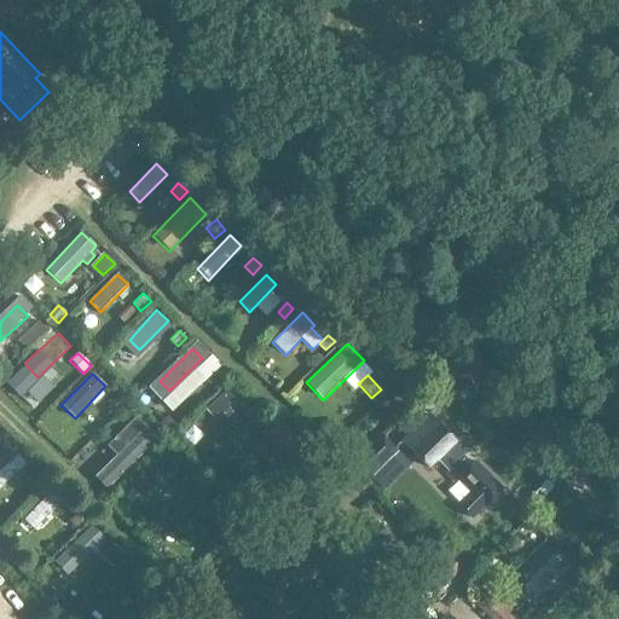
[(230,388),(206,410),(215,422),(223,415),(226,418),(232,412),(229,409),(239,398),(230,388)]
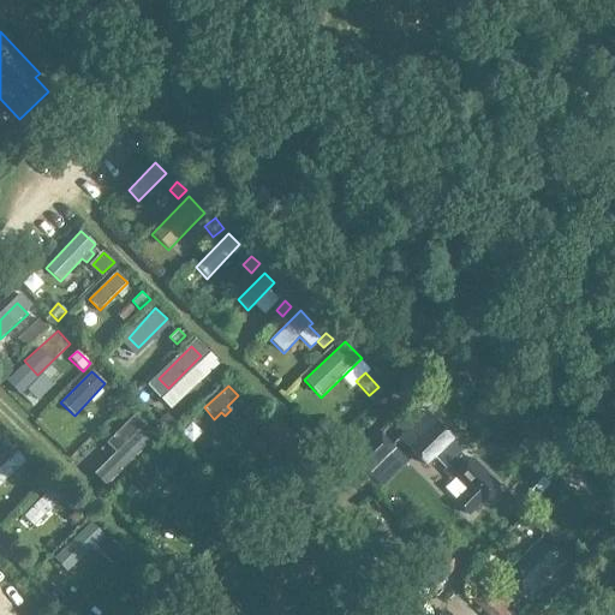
[(119,393),(106,406),(111,412),(125,399),(119,393)]
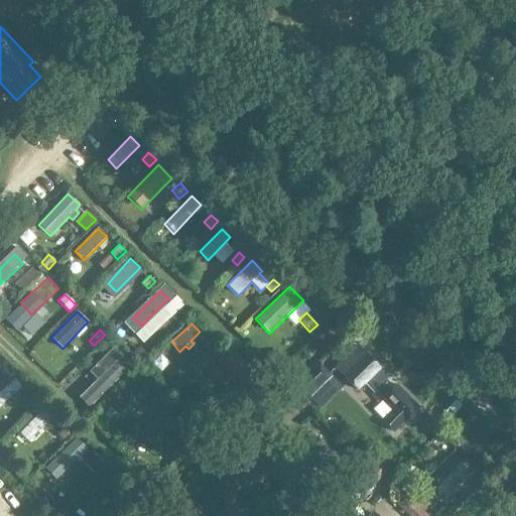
[(221,342),(215,336),(204,347),(210,353),(221,342)]
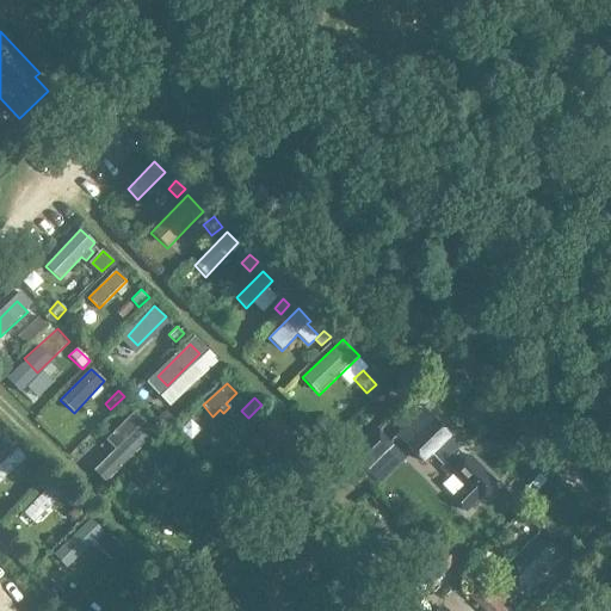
[(113,452),(92,473),(104,485),(155,432),(135,411),(104,443),(113,452)]
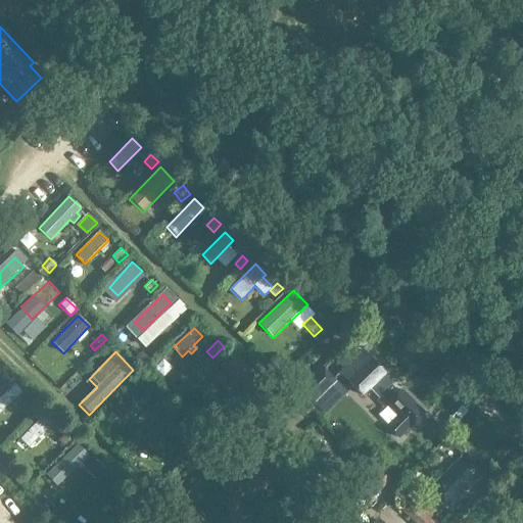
[(340,373),(349,383),(363,395),(370,388),(379,398),(376,401),(383,409),(386,406),(397,417),(386,428),(397,438),(409,427),(410,427),(413,424),(418,424),(421,421),(421,417),(424,414),(401,391),(395,398),(385,388),(392,382),(362,351),(340,373)]
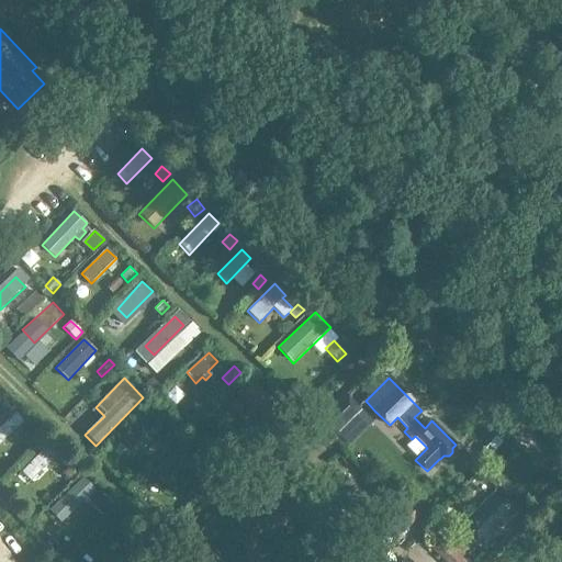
[(250,380),(235,394),(249,408),(271,427),(284,414),(250,380)]
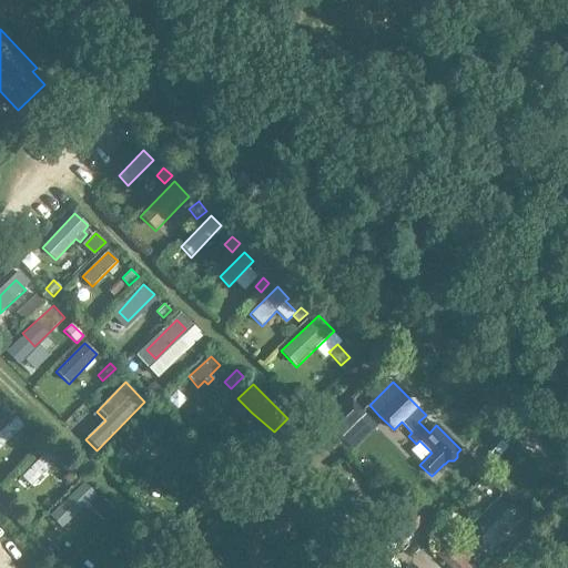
[(151,388),(145,394),(154,402),(162,394),(158,389),(151,388)]
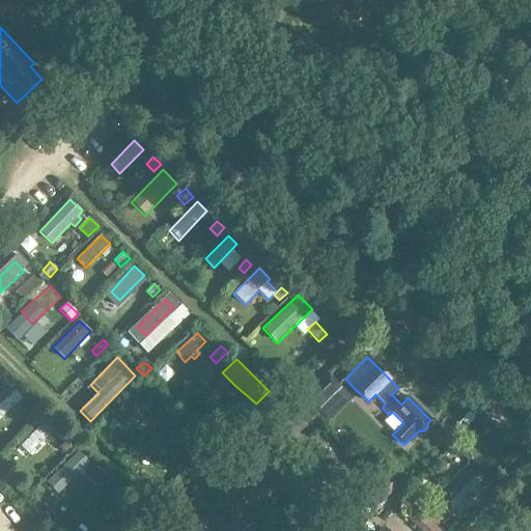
[(325,372),(303,394),(319,411),(336,393),(333,389),(337,385),(325,372)]
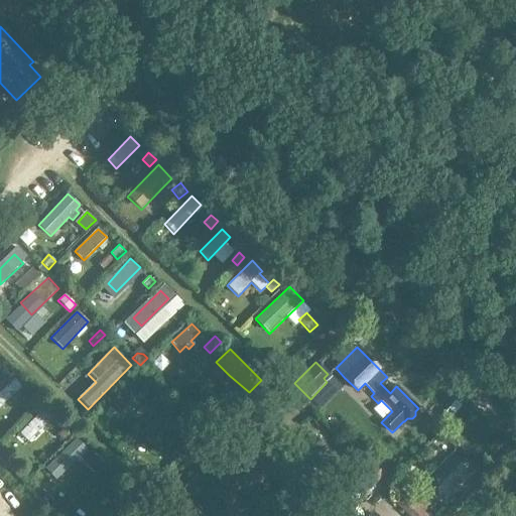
[(140,374),(112,403),(122,413),(138,396),(143,400),(148,394),(143,390),(150,384),(140,374)]
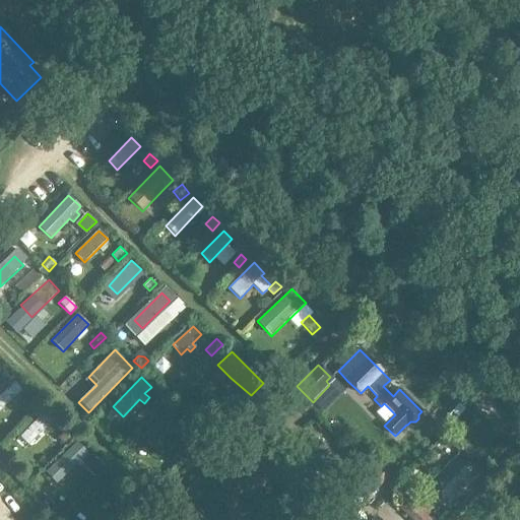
[(14,382),(0,395),(0,410),(22,391),(14,382)]
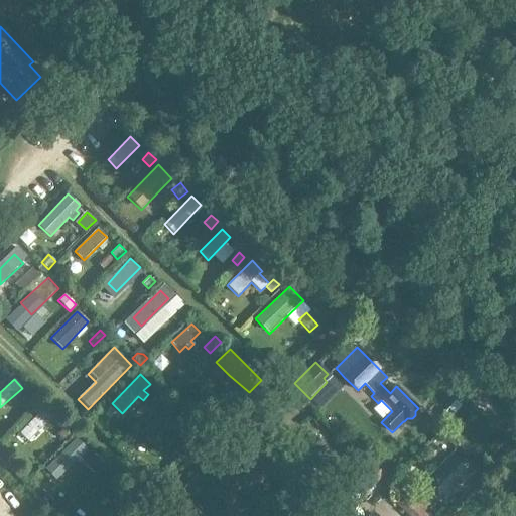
[(155,407),(164,399),(158,393),(150,401),(155,407)]
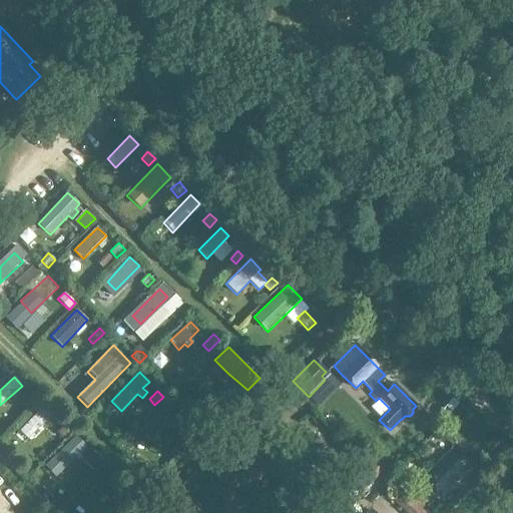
[(38,400),(32,394),(25,401),(30,407),(38,400)]
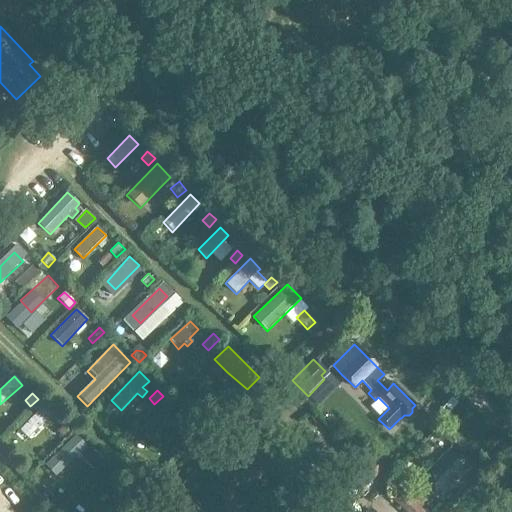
[(210,399),(202,407),(208,412),(216,404),(210,399)]
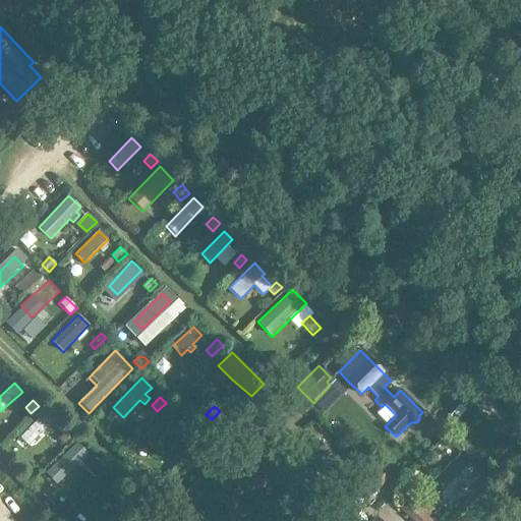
[(179,420),(170,412),(142,440),(151,449),(179,420)]
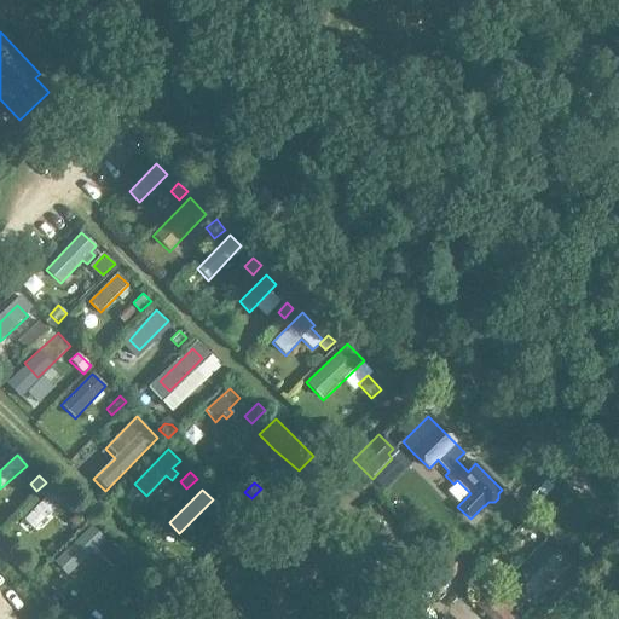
[(52,491),(23,521),(34,531),(62,501),(52,491)]
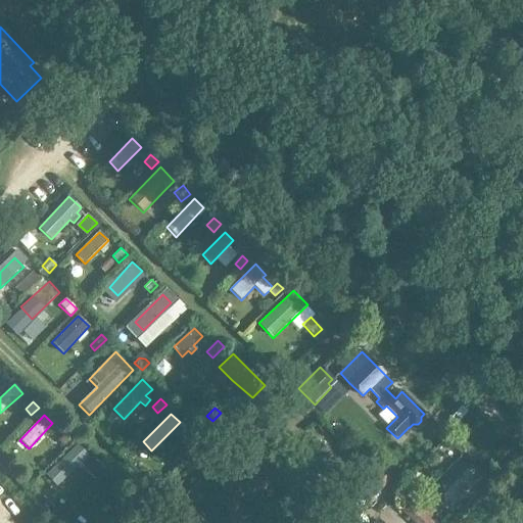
[(70,439),(65,433),(58,440),(63,445),(70,439)]
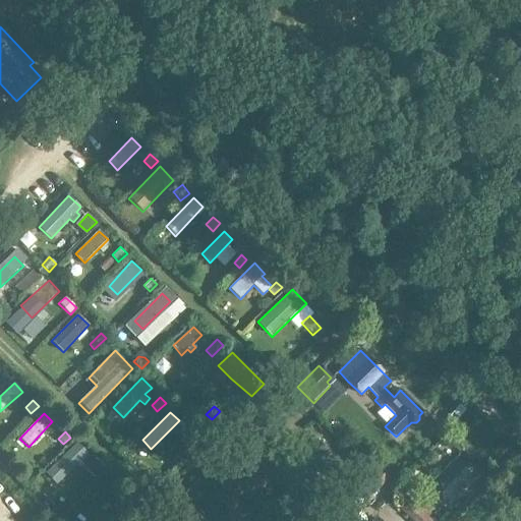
[(48,493),(61,479),(64,483),(71,476),(68,472),(79,462),(68,451),(37,482),(48,493)]
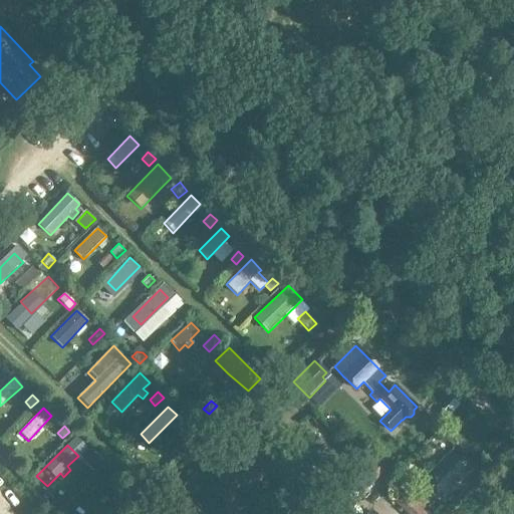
[(455,447),(427,477),(445,495),(473,465),(455,447)]
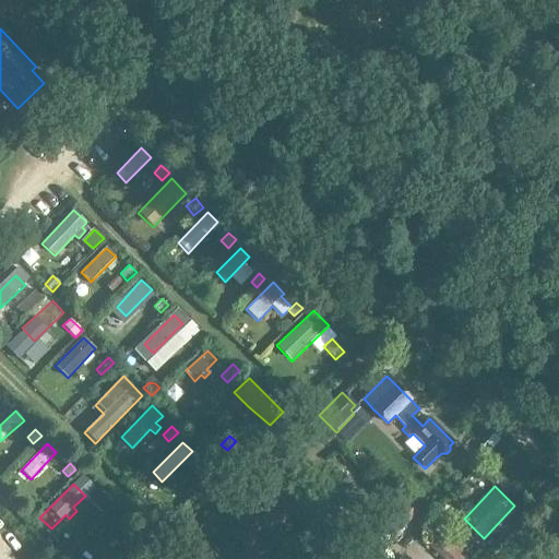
[(102,491),(91,502),(100,513),(111,503),(111,502),(105,497),(102,491)]
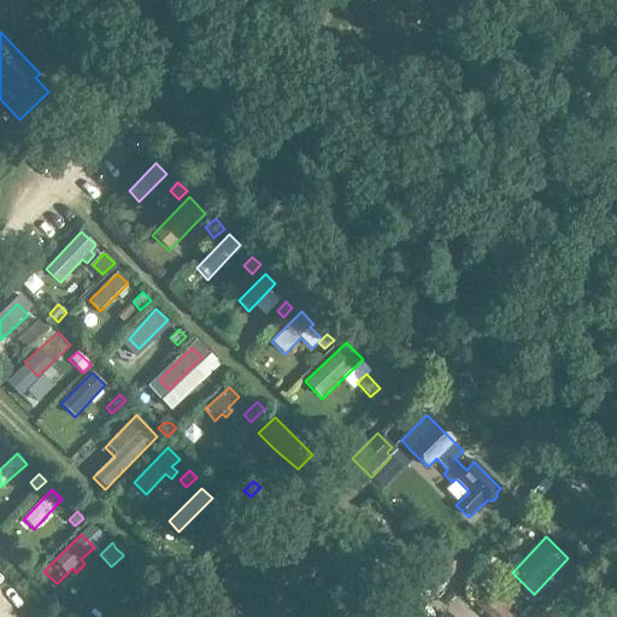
[(292,546),(257,583),(278,604),(313,565),(292,546)]
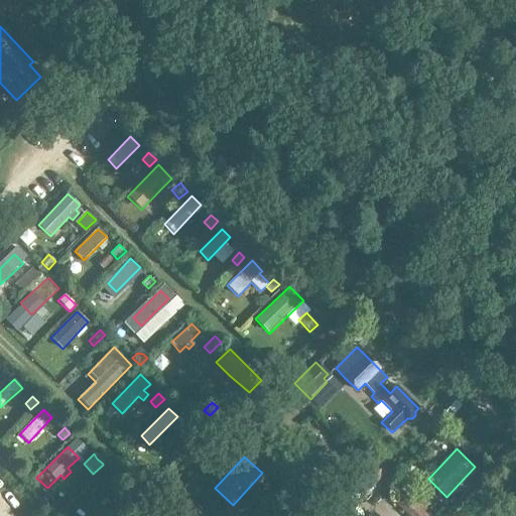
[(364,477),(357,484),(367,493),(384,475),(374,465),(368,459),(358,471),(364,477)]
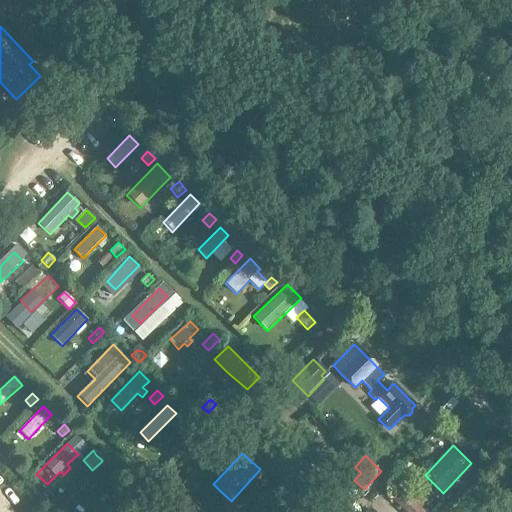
[(309,470),(293,472),(294,482),(309,481),(309,470)]
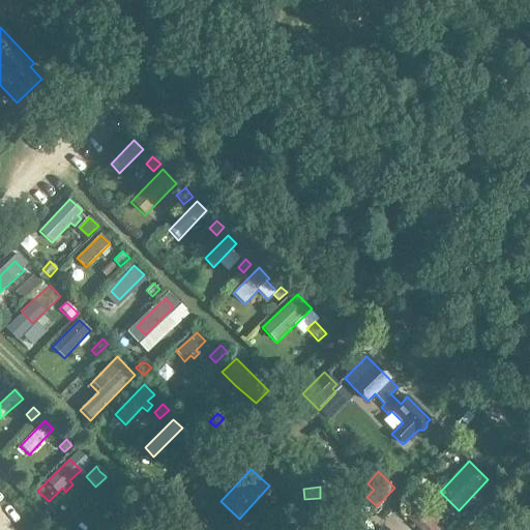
[(414,505),(404,517),(412,525),(422,513),(414,505)]
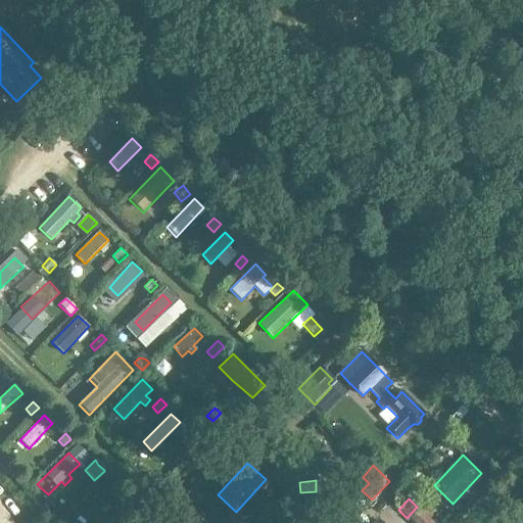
[(189,519),(196,513),(186,504),(179,511),(189,519)]
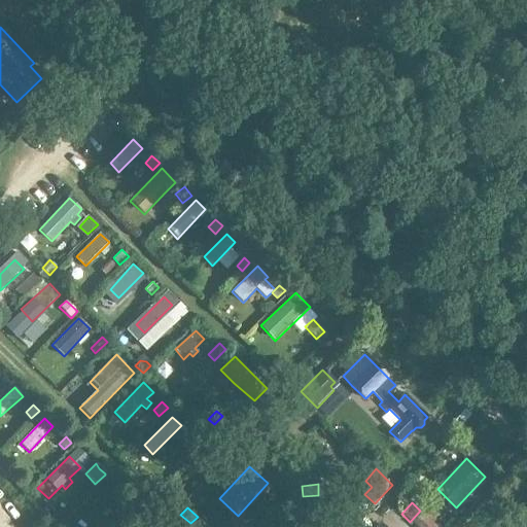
[(7,508),(0,516),(0,526),(6,526),(16,518),(7,508)]
